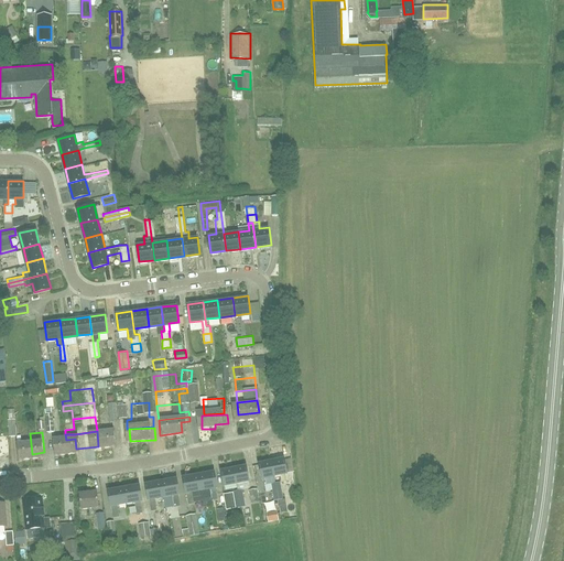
[(20,455),(32,454),(30,433),(18,434),(20,455)]
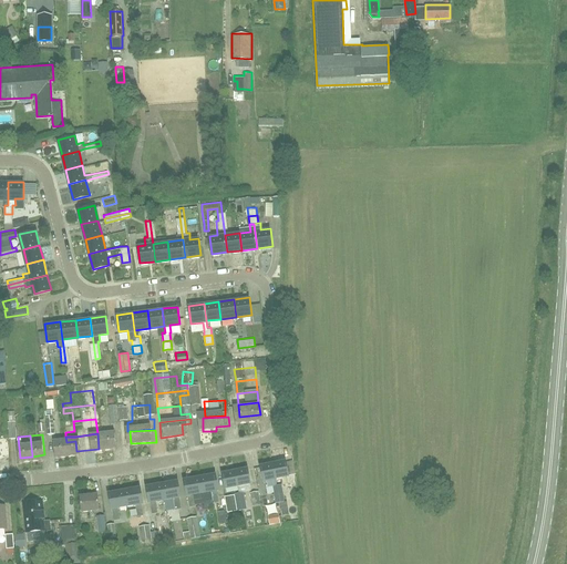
[(182,437),(182,448),(193,448),(193,438),(182,437)]
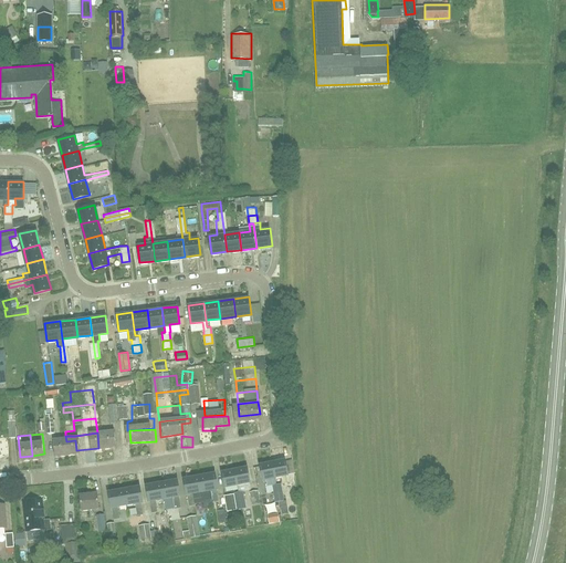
[(285,459),(272,461),(275,477),(275,476),(282,475),(283,481),(289,480),(287,473),(285,459)]
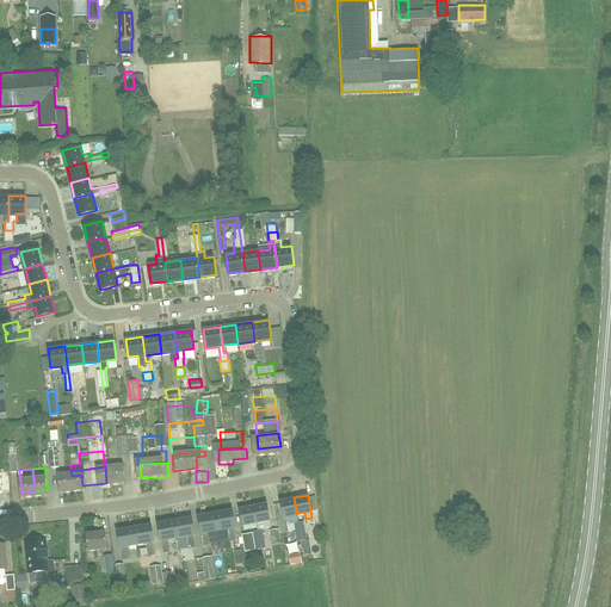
[(294,497),(279,500),(283,516),(297,514),(294,497)]
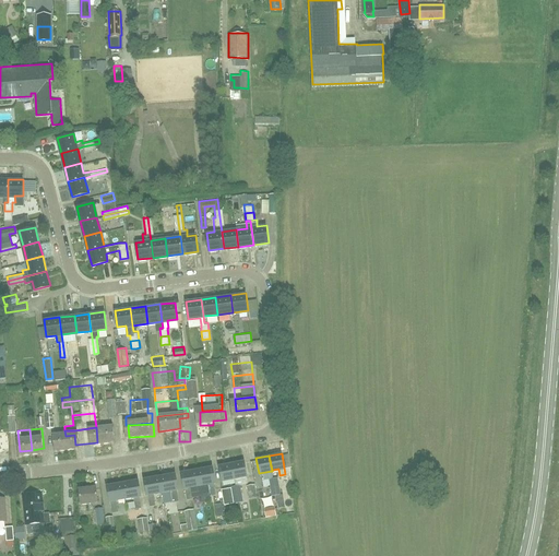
[(245,460),(232,463),(234,477),(247,475),(245,460)]
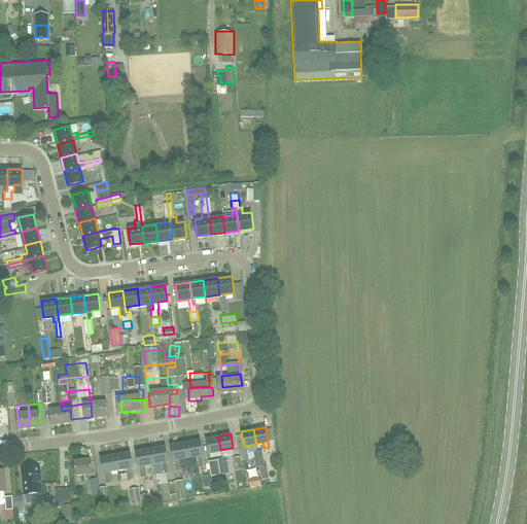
[(220,450),(218,437),(206,439),(209,452),(220,450)]
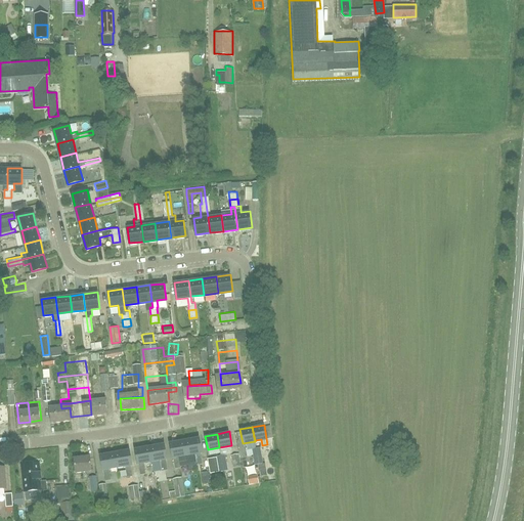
[(198,437),(184,440),(188,464),(197,462),(197,463),(202,462),(202,461),(200,451),(202,451),(199,437),(198,437)]
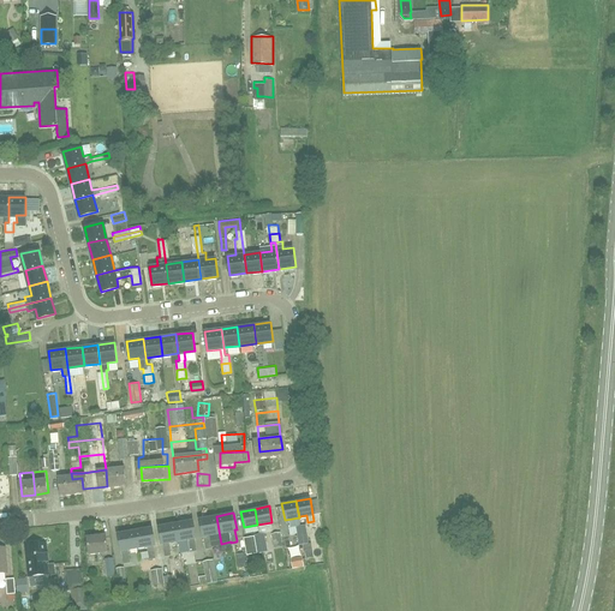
[(221,544),(216,516),(201,519),(199,519),(202,535),(203,535),(206,545),(206,546),(212,546),(212,545),(221,544)]
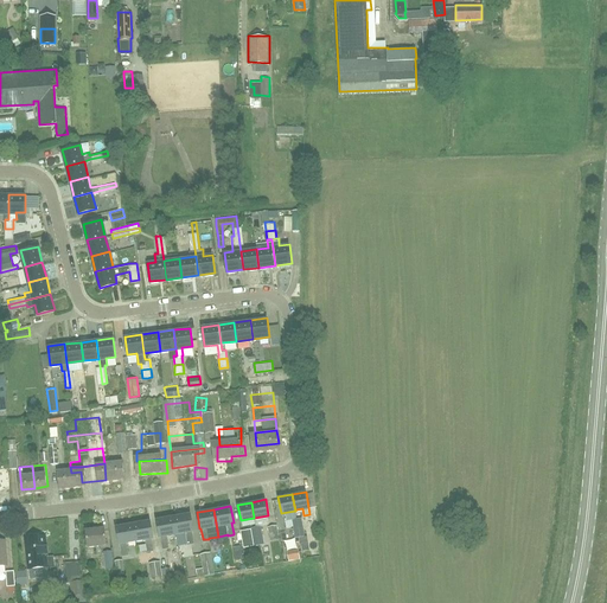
[(189,513),(173,515),(176,532),(178,541),(187,540),(187,543),(193,541),(193,540),(191,530),(193,530),(190,513),(189,513)]
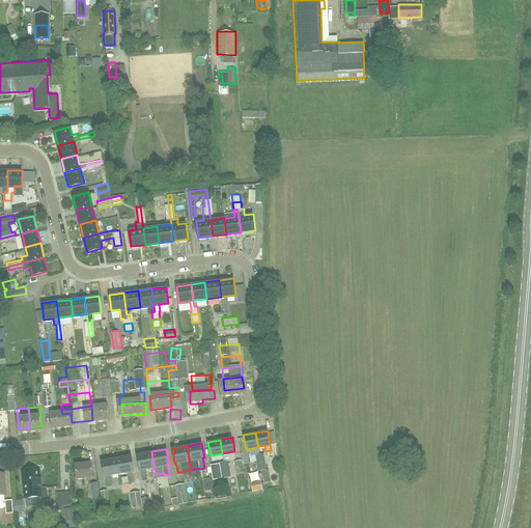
[(154,466),(151,451),(138,454),(137,454),(139,469),(140,469),(142,477),(142,478),(147,478),(145,468),(154,466)]
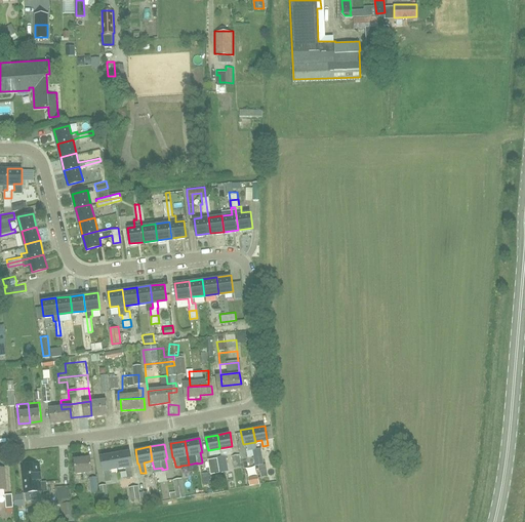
[(128,450),(115,452),(117,467),(125,466),(127,476),(132,475),(132,474),(130,465),(132,465),(129,450),(128,450)]
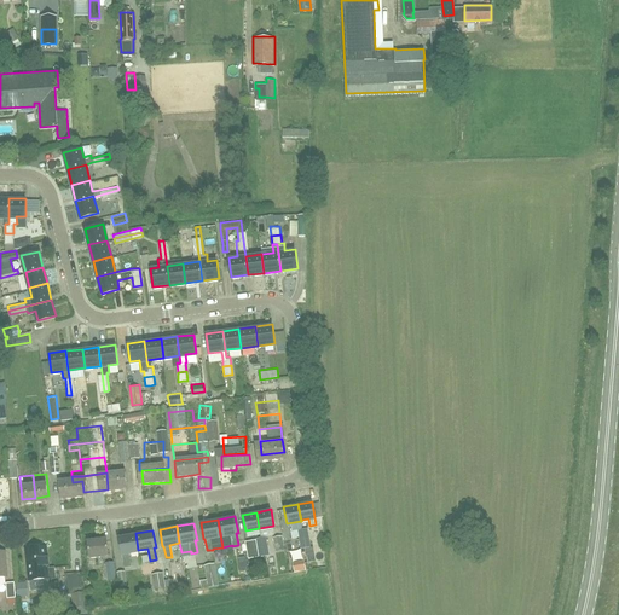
[(138,550),(136,533),(120,537),(119,537),(121,553),(122,553),(125,563),(123,563),(125,564),(131,564),(128,552),(138,550)]
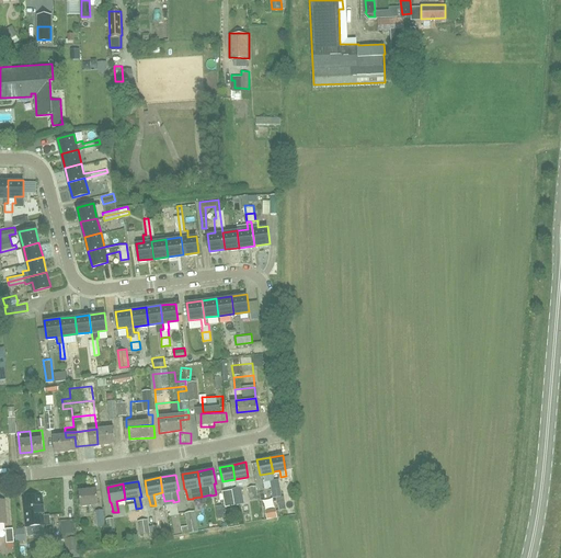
[(250,498),(258,497),(255,484),(247,486),(250,498)]
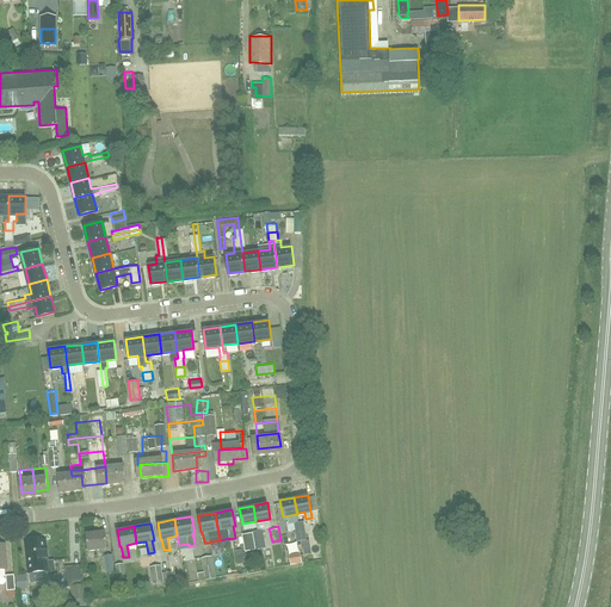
[(105,531),(86,532),(87,549),(97,547),(98,556),(104,556),(103,547),(106,546),(105,531)]
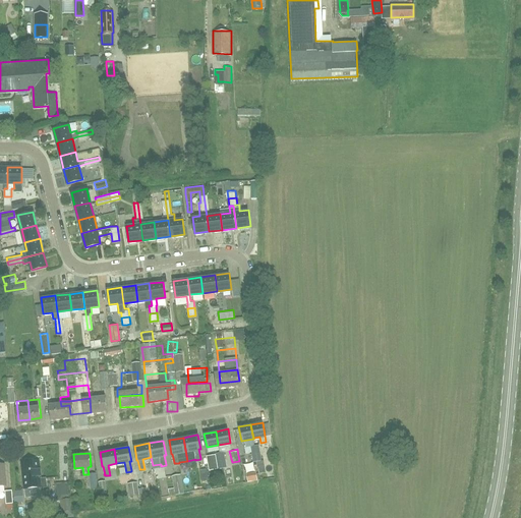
[(23,486),(42,484),(42,485),(47,485),(46,475),(41,476),(39,458),(20,460),(23,486)]
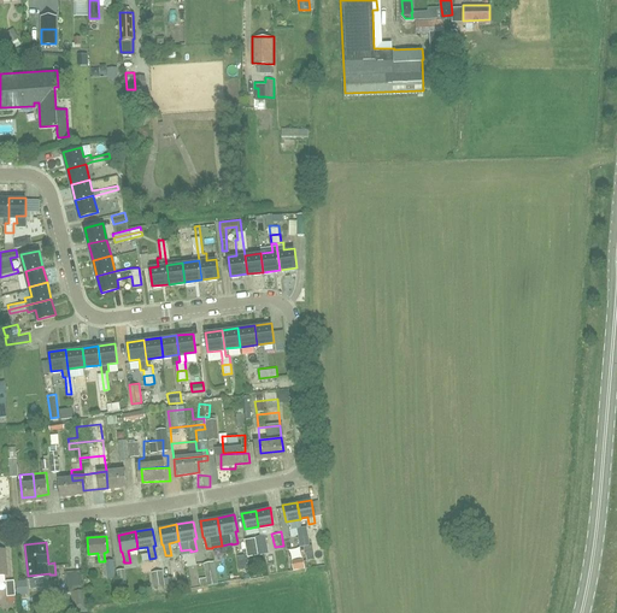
[(245,553),(236,554),(239,567),(247,566),(245,553)]
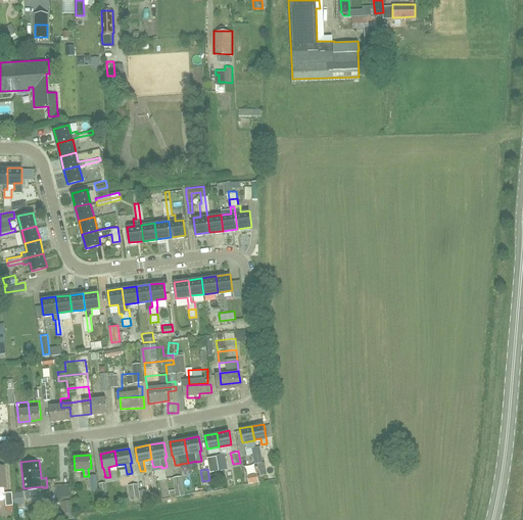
[(247,474),(248,481),(257,479),(256,472),(247,474)]
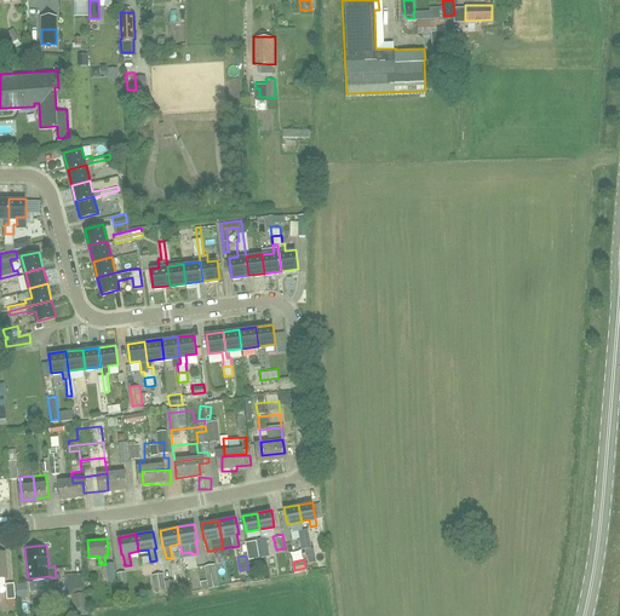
[(116,579),(114,560),(105,562),(108,580),(116,579)]
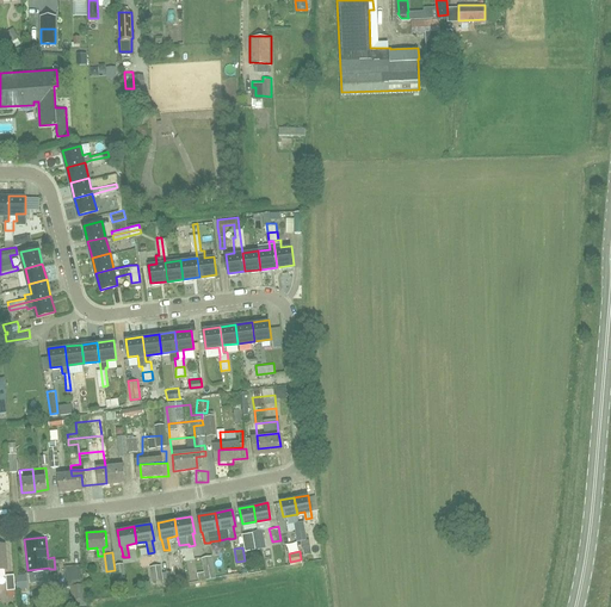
[(211,553),(202,556),(205,577),(215,576),(215,575),(211,553)]
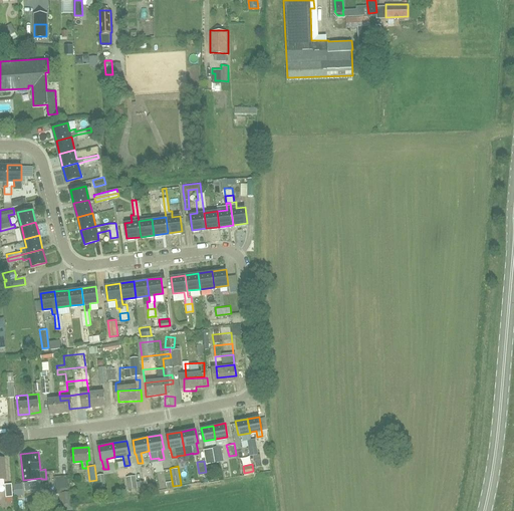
[(161,486),(167,485),(163,467),(157,469),(161,486)]
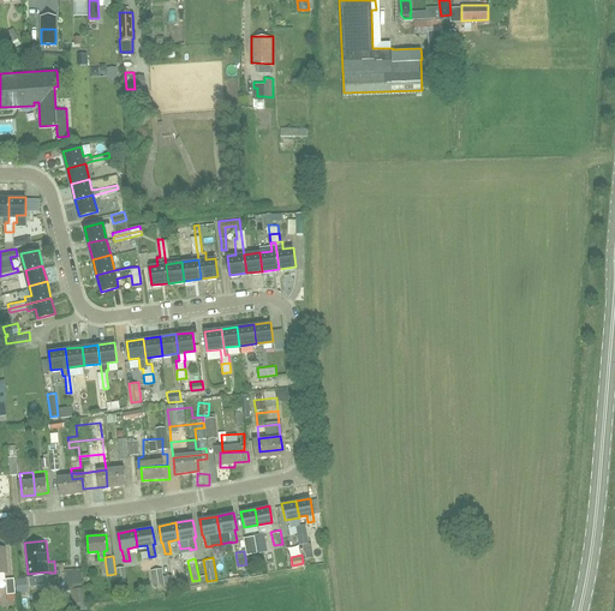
[(124,564),(115,565),(118,580),(126,580),(124,564)]
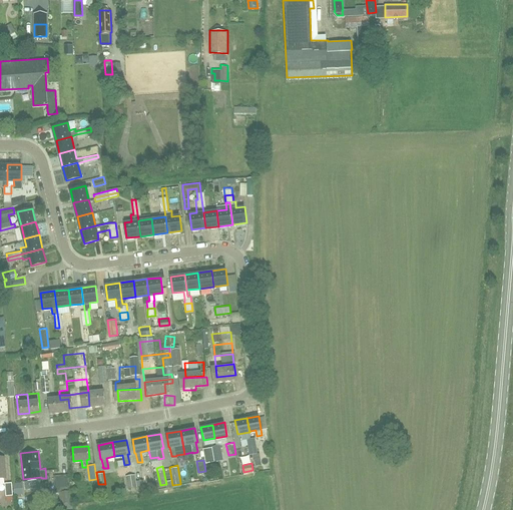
[(136,485),(135,473),(125,474),(127,487),(136,485)]
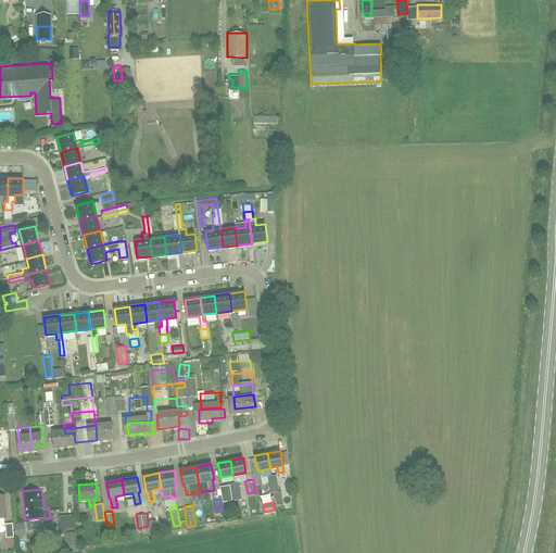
[(159,531),(156,518),(148,519),(150,532),(159,531)]
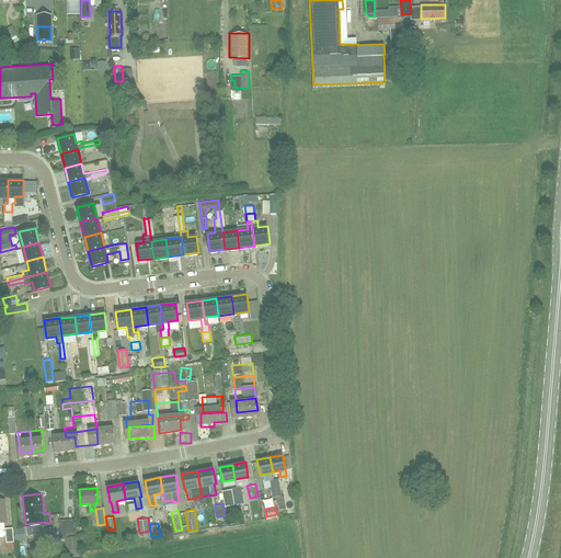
[(13,526),(13,537),(14,536),(15,543),(24,543),(24,536),(23,525),(13,526)]
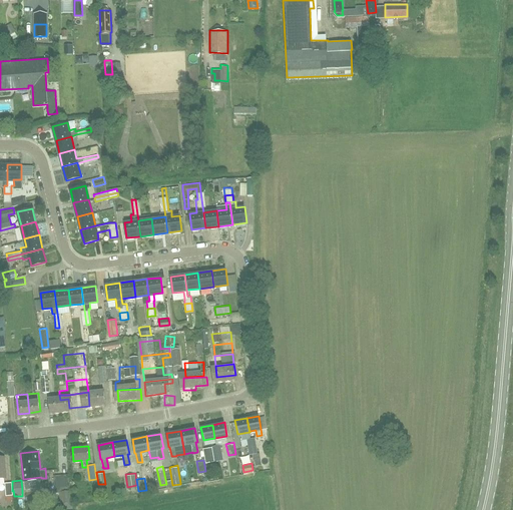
[(13,494),(12,491),(12,481),(5,482),(6,494),(13,494)]
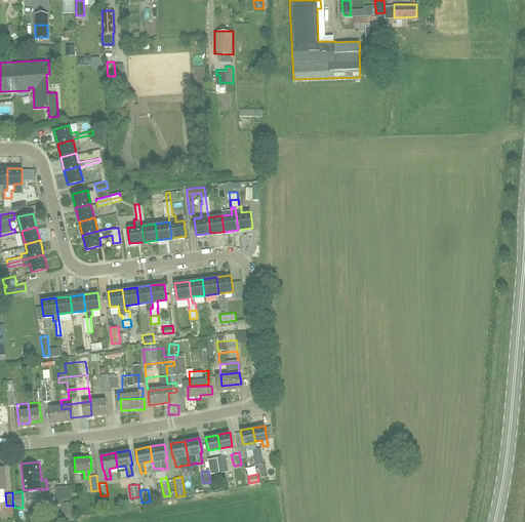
[(72,502),(61,502),(62,520),(74,519),(73,514),(72,500),(72,502)]
